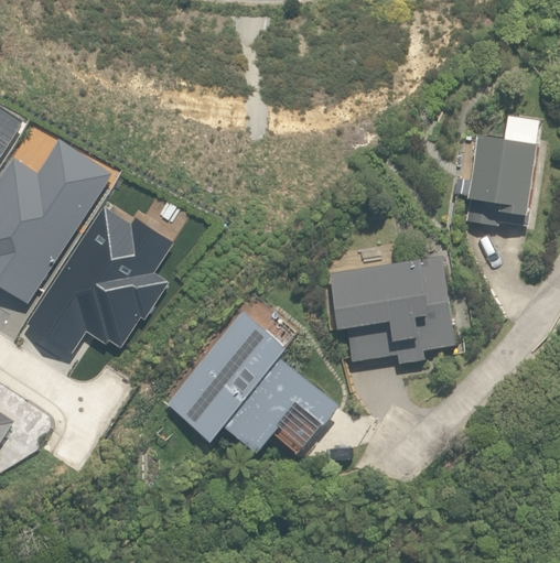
[(527,227),(538,148),(463,138),(454,196),(467,198),(464,223),(496,227),(496,223),(527,227)]
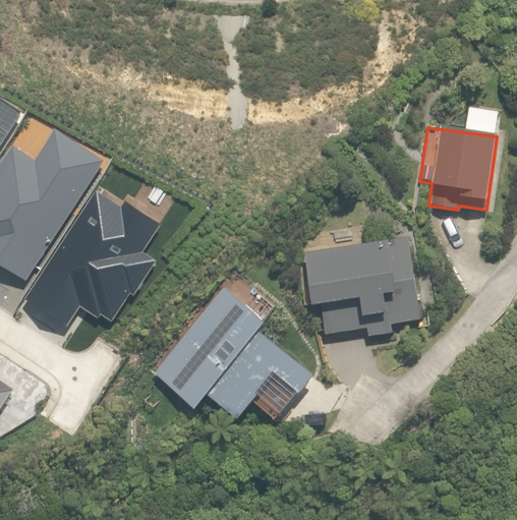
[(0,265),(25,281),(103,161),(54,128),(34,162),(12,147),(0,164),(0,265)]
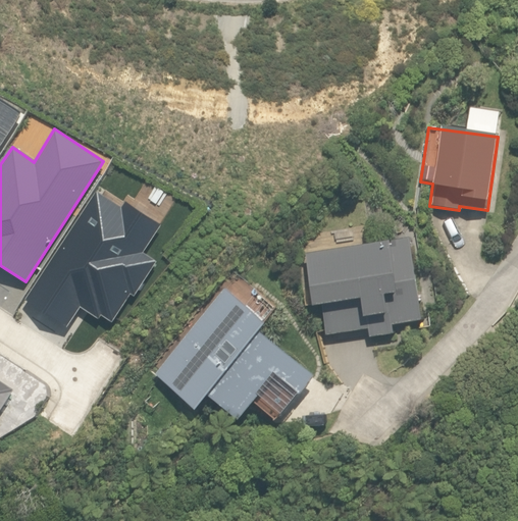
[(95,189),(22,296),(66,324),(79,305),(97,315),(99,311),(111,319),(128,291),(133,293),(155,258),(141,250),(159,220),(124,199),(119,205),(95,189)]
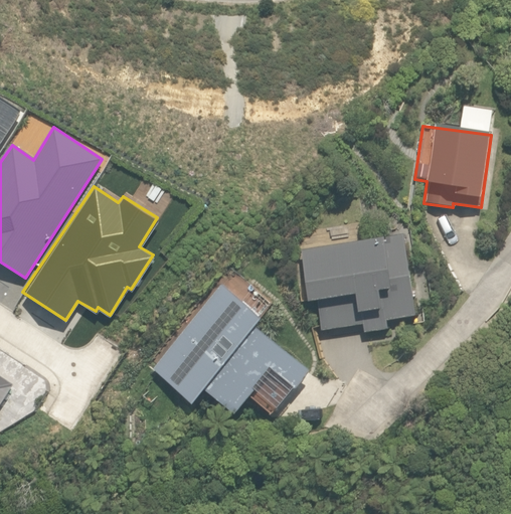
[(414,317),(402,235),(301,250),(308,303),(314,302),(318,331),(362,325),(363,332),(386,329),(385,321),(414,317)]
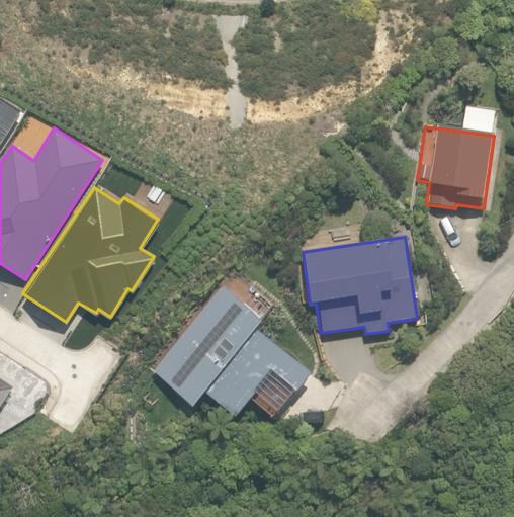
[(298,391),(313,372),(258,330),(266,320),(222,285),(154,371),(197,406),(208,393),(238,417),(252,399),(275,417),(296,390),(298,391)]
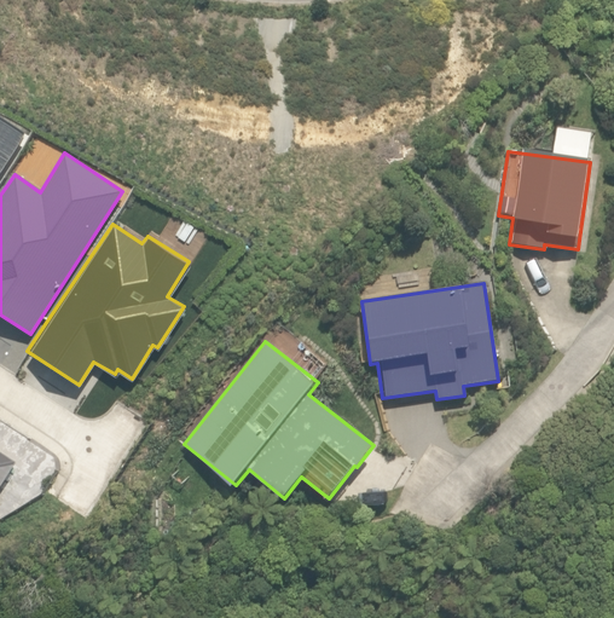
[(0,484),(15,463),(0,454),(0,484)]
